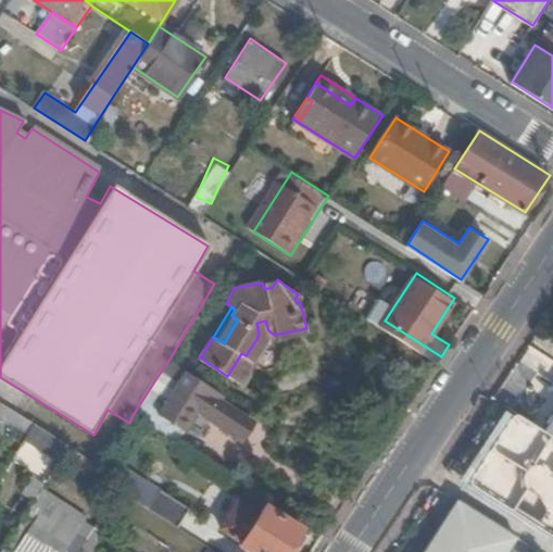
[(256,323),(259,334),(256,339),(261,338),(268,337),(274,335),(268,330),(265,321),(256,323)]
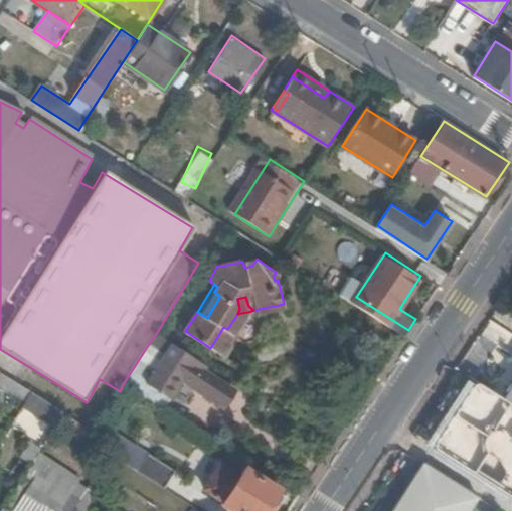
[(227,329),(223,327),(210,348),(214,351),(227,329)]
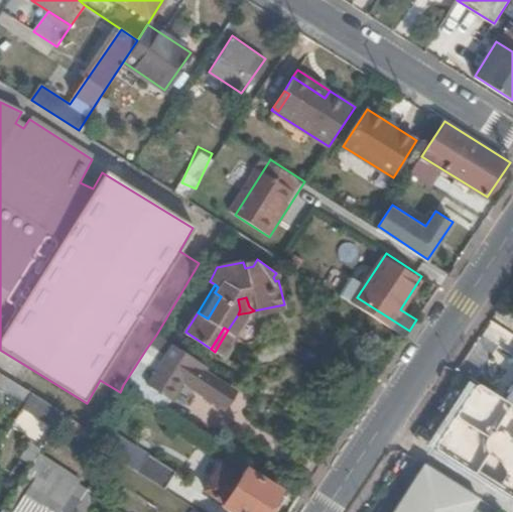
[(156,335),(146,349),(164,359),(165,360),(173,346),(156,335)]
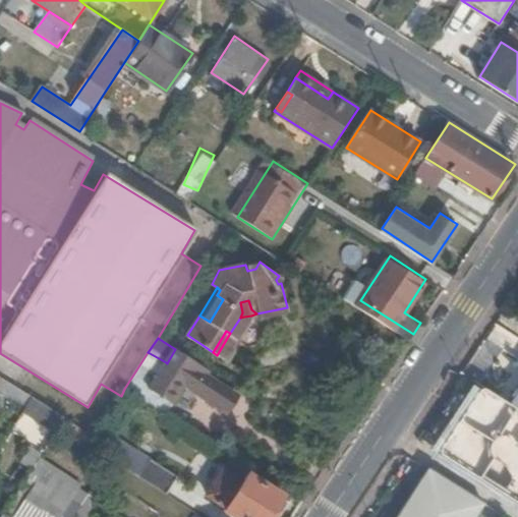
[(482,340),(461,371),(462,372),(466,376),(491,391),(512,359),(482,340)]
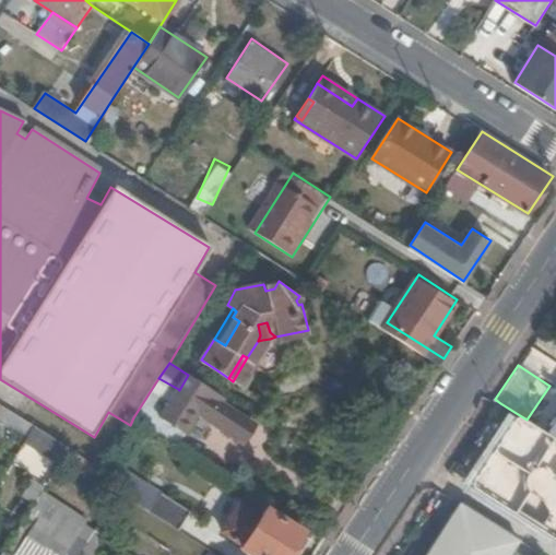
[(151,390),(133,417),(178,445),(199,412),(244,440),(253,423),(220,402),(223,397),(206,387),(188,375),(179,390),(178,389),(170,402),(151,390)]
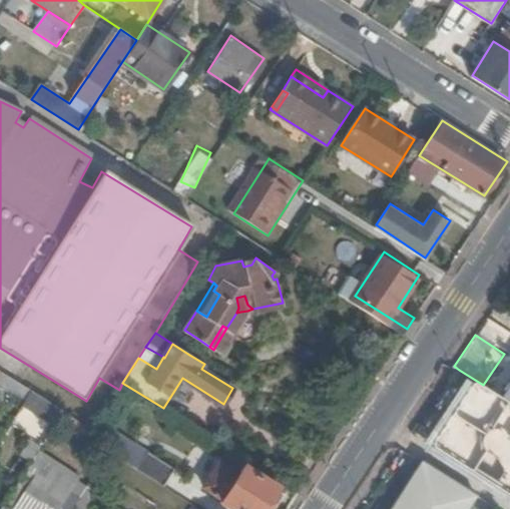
[(2,371),(0,374),(0,382),(26,399),(32,390),(2,371)]
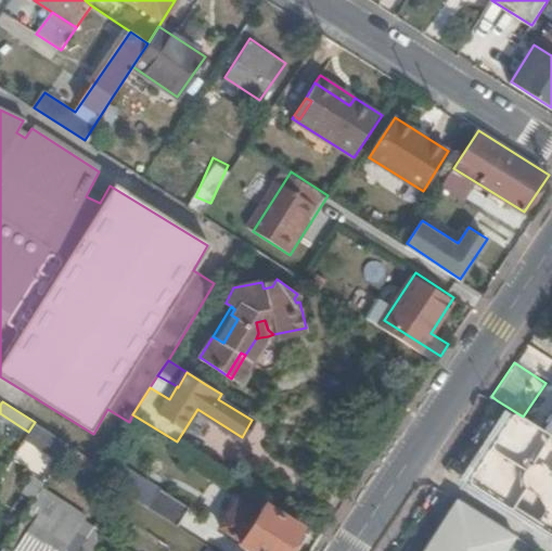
[(551,404),(537,425),(551,434),(551,404)]
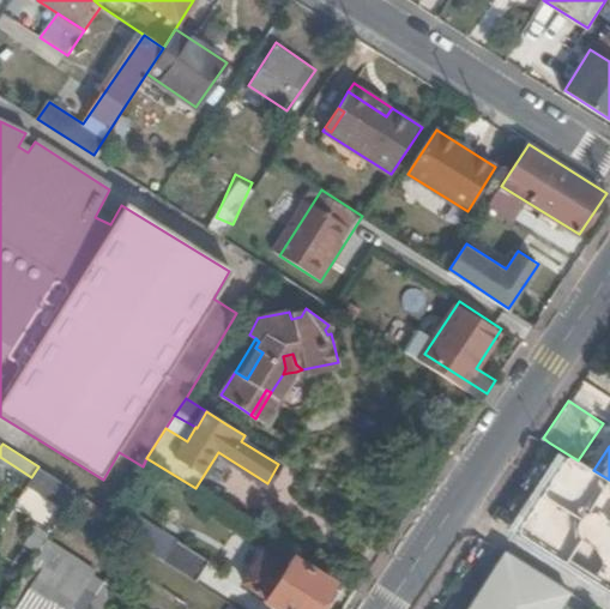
[(38,466),(31,477),(70,501),(77,490),(38,466)]
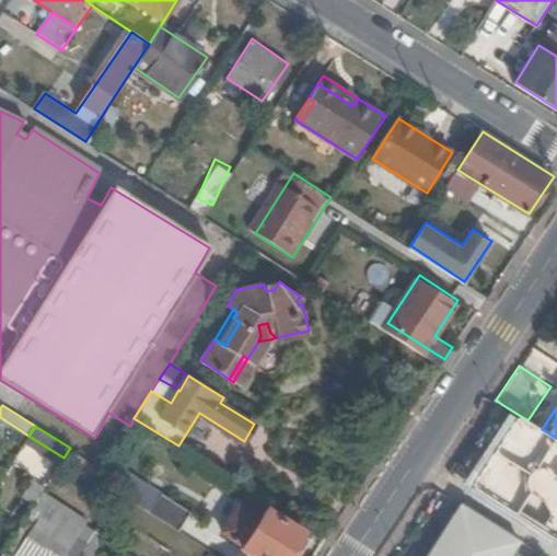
[(556,456),(508,428),(484,465),(532,496),(535,489),(550,499),(547,505),(556,511),(556,456)]
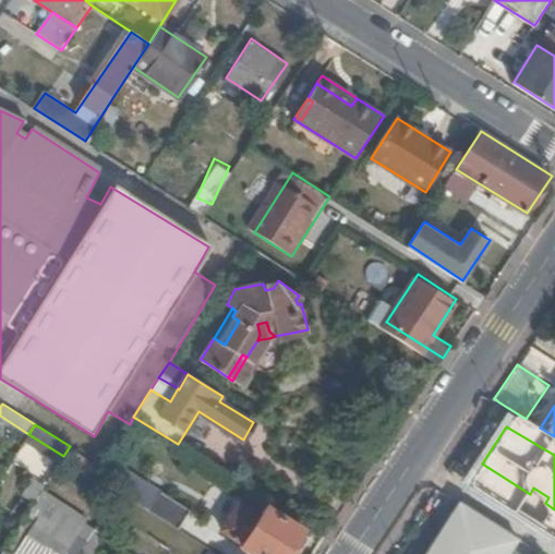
[(70,446),(63,456),(97,478),(97,477),(103,467),(70,446)]
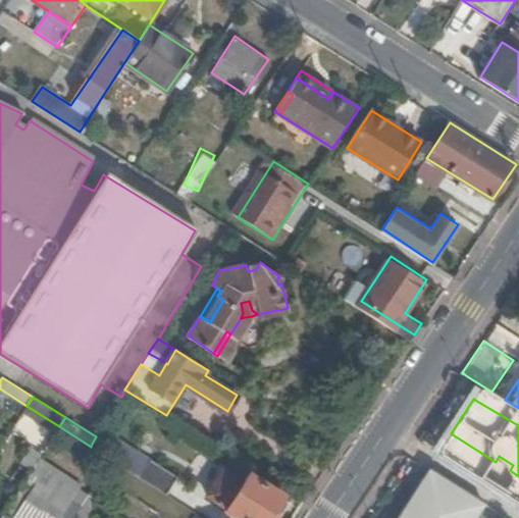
[(96,436),(91,446),(111,458),(116,449),(96,436)]
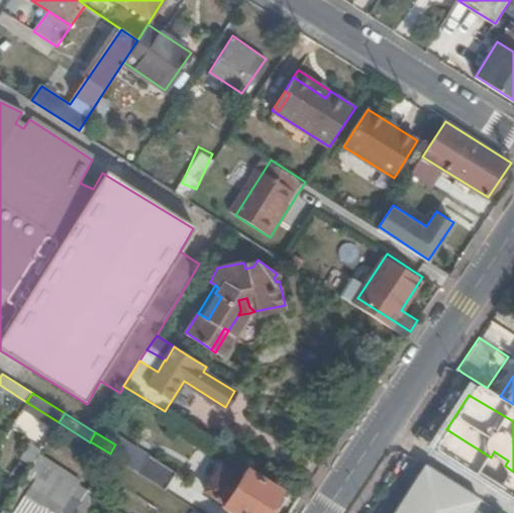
[(30,439),(20,454),(32,463),(40,449),(41,447),(30,439)]
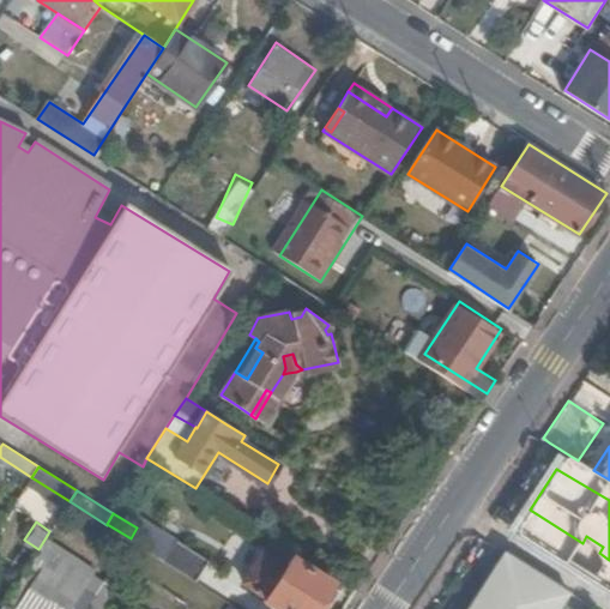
[(38,549),(18,580),(62,608),(84,608),(103,580),(94,572),(97,566),(48,534),(38,549)]
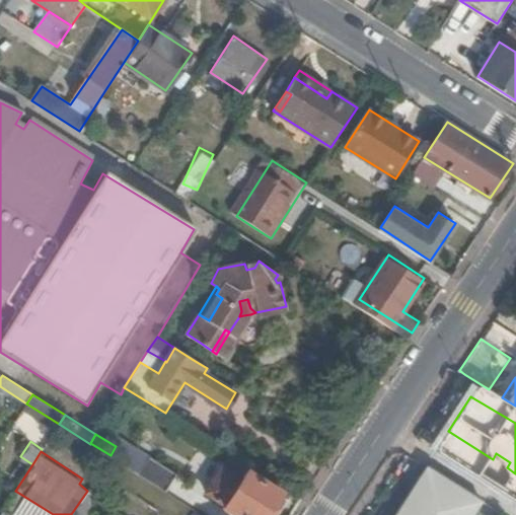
[(496,453),(493,459),(507,467),(510,462),(496,453)]
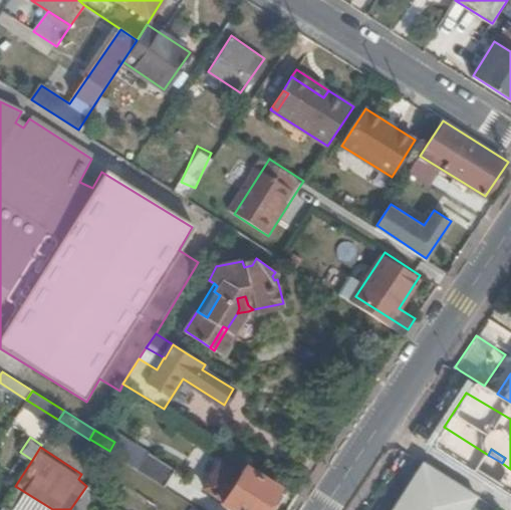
[(149,453),(137,470),(165,487),(175,470),(149,453)]
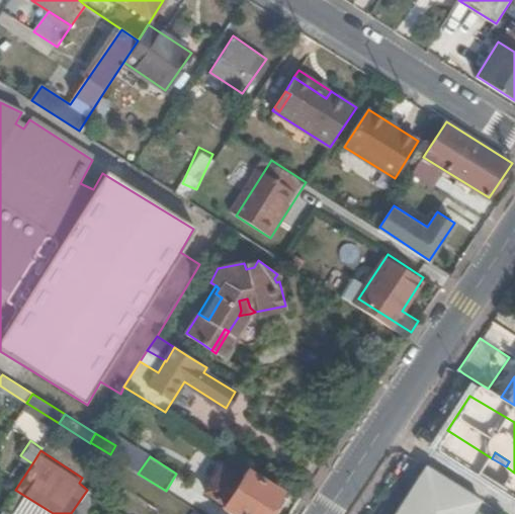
[(392,513),(470,513),(482,498),(425,461),(392,513)]
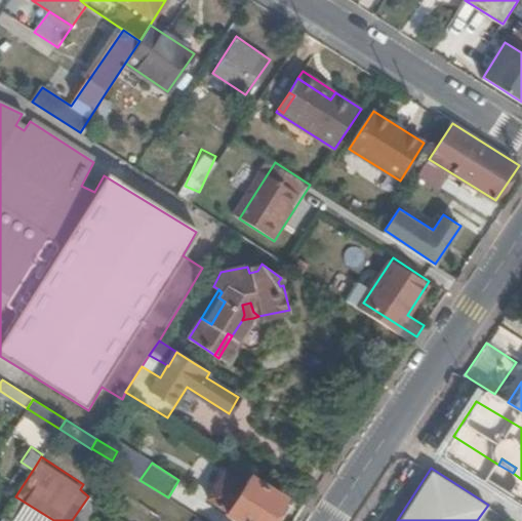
[(223,473),(206,497),(214,503),(230,477),(223,473)]
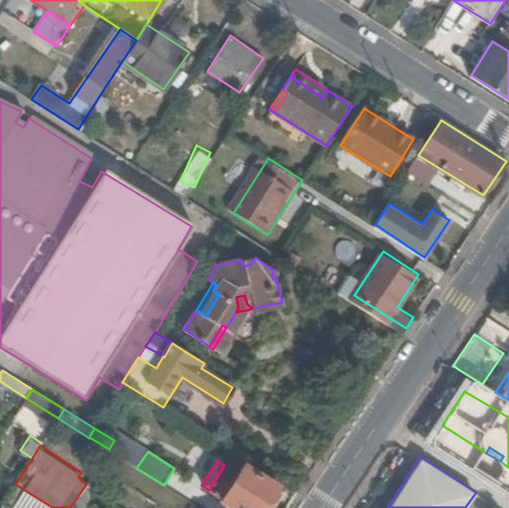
[(242,466),(237,473),(224,465),(209,490),(221,497),(219,500),(231,507),(261,507),(275,487),(242,466)]
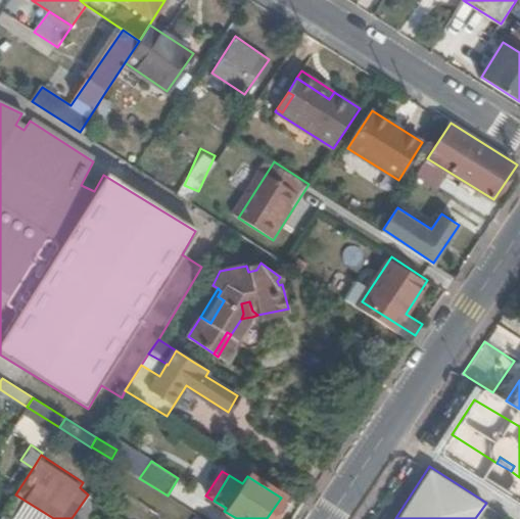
[(53,518),(15,494),(0,517),(0,518),(53,518)]
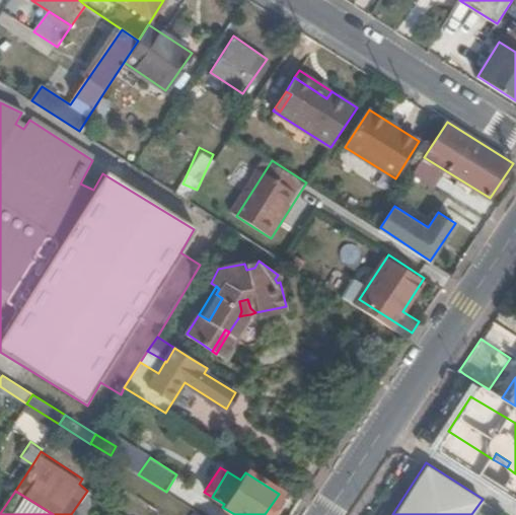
[(90,514),(87,491),(71,514),(90,514)]
